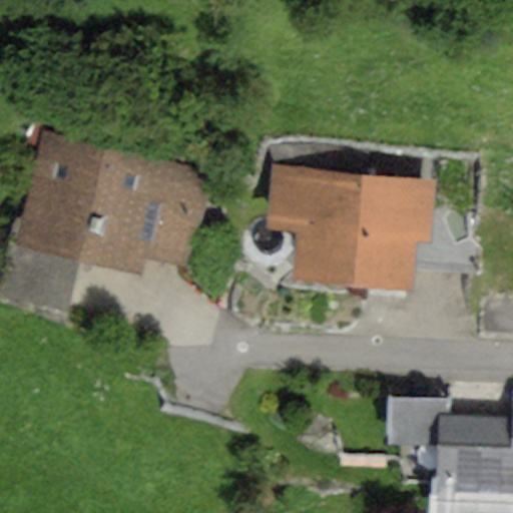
[(211,173),(42,133),(18,244),(78,259),(141,275),(146,254),(181,265),(187,280),(209,301),(227,222),(217,195),(206,193),(211,173)]
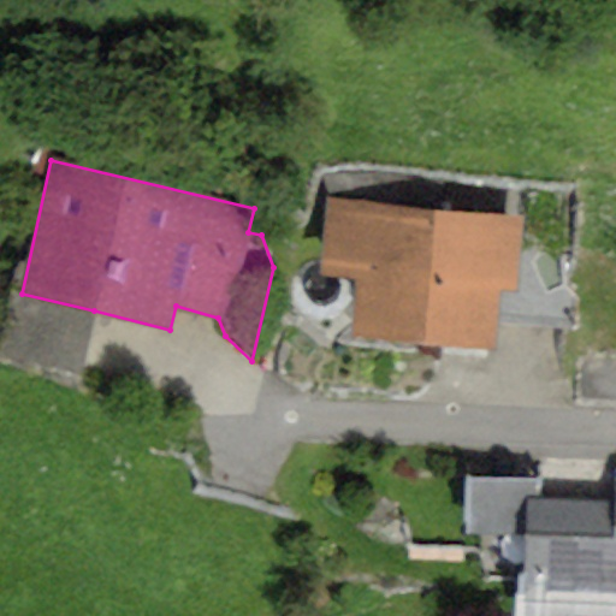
[(525,214),(326,199),(320,274),(355,278),(350,336),(496,348),(497,320),(499,290),(519,291),(522,247),(525,214)]
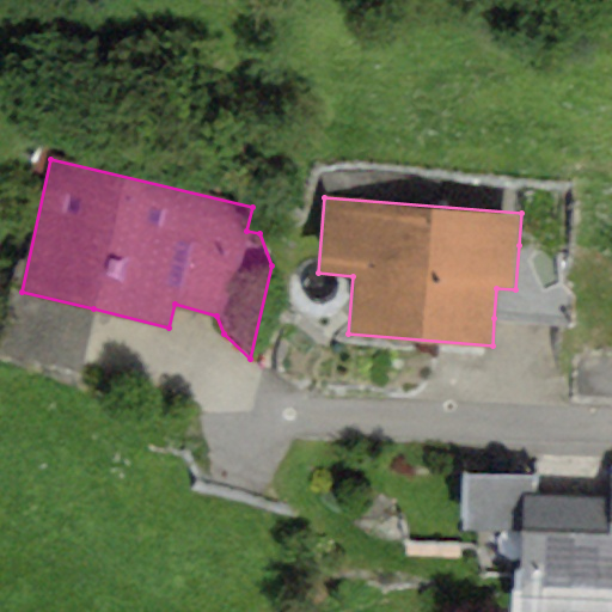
[(574,249),(519,245),(515,289),(496,288),(494,318),(569,323),(574,249)]
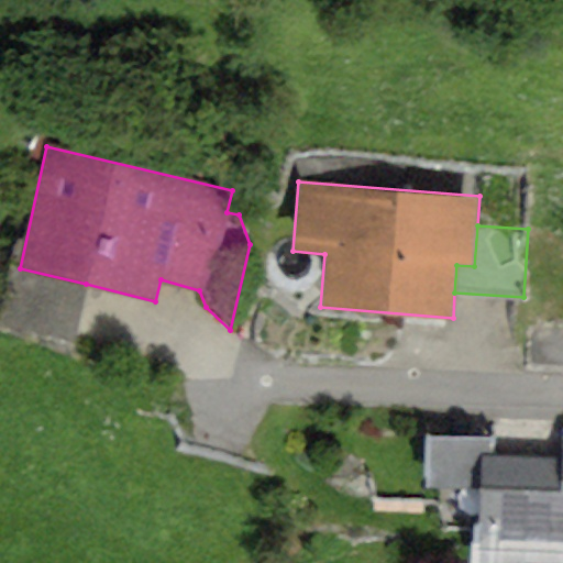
[(0,327),(72,344),(86,284),(20,268),(10,266),(0,310),(0,327)]
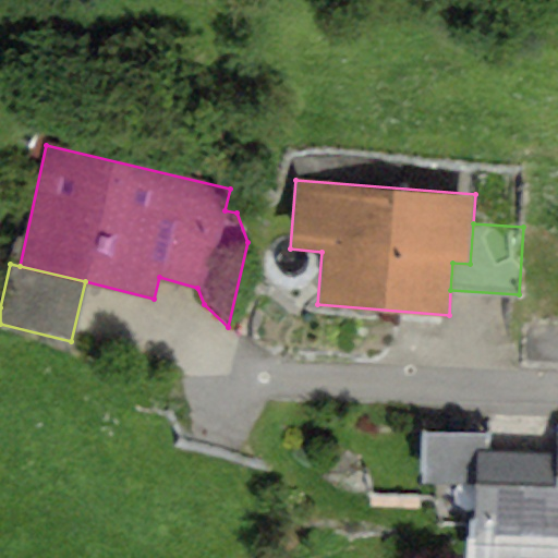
[(490,433),(421,432),(420,484),(436,484),(436,496),(456,523),(466,523),(463,557),(557,557),(557,431),(557,455),(490,452),(490,433)]
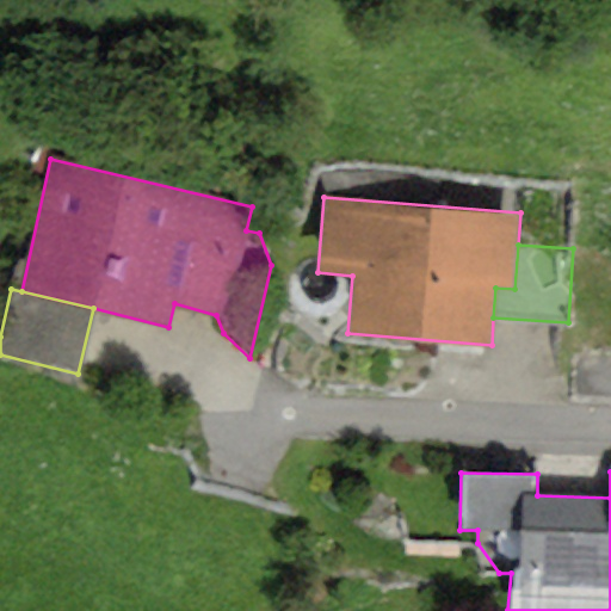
All buildings are outlined.
